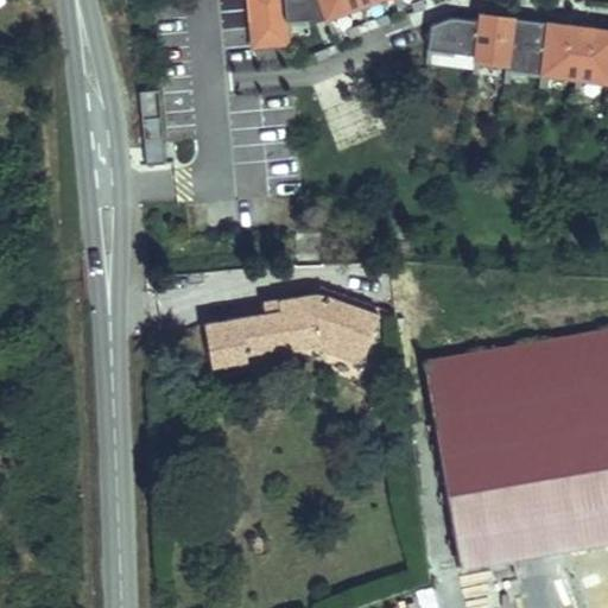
[(283,0),(248,0),(249,11),(284,7),(283,0)]
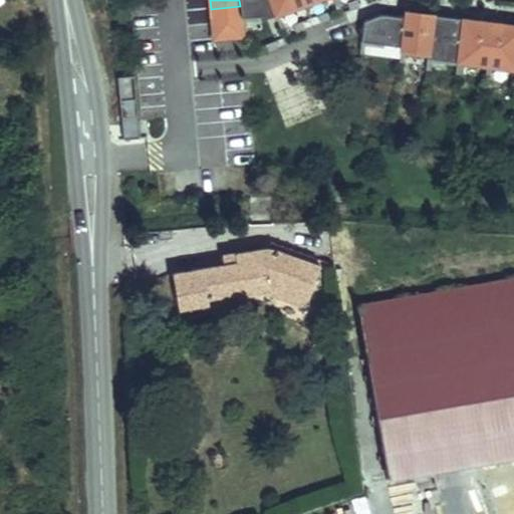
[(270,0),(239,0),(240,6),(241,17),(259,15),(261,20),(276,14),(270,0)]
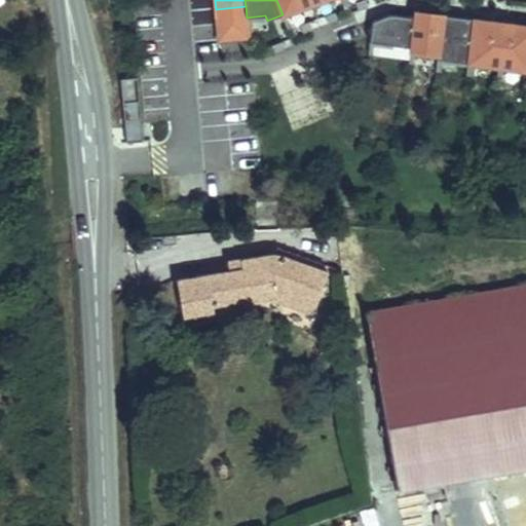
[(310,0),(276,0),(283,14),(312,4),(310,0)]
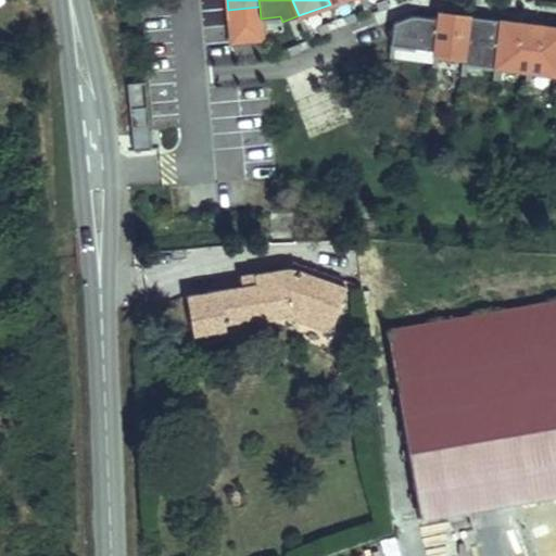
[(342,0),(330,4),(331,9),(355,0),(361,0),(365,10),(367,9),(367,5),(364,0),(342,0)]
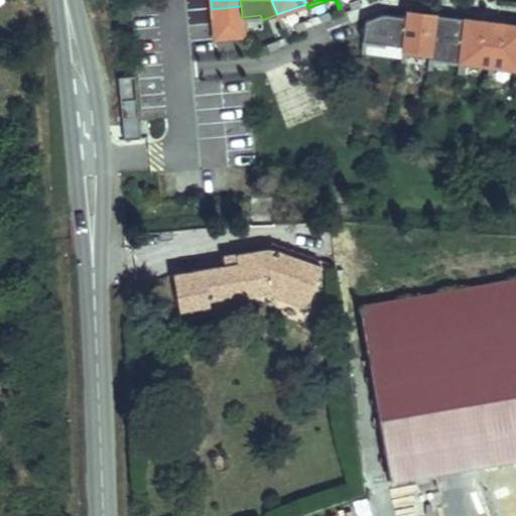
[(277,14),(282,28),(285,27),(281,17),(307,8),(306,4),(277,14)]
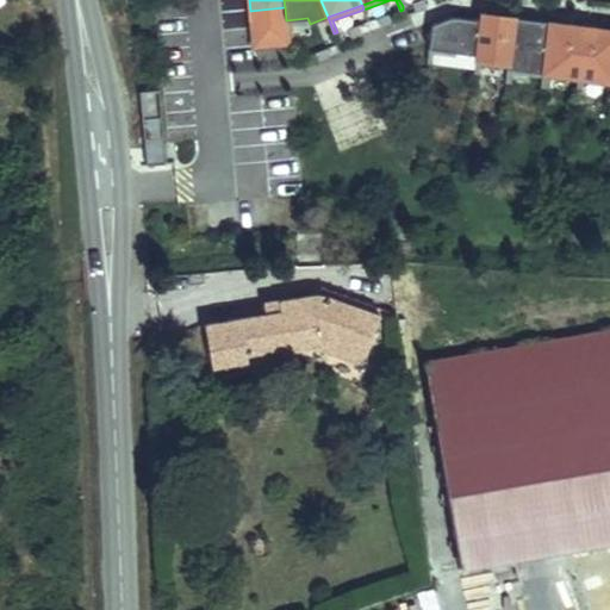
[(285,7),(250,11),(251,29),(287,25),(286,20),(285,7)]
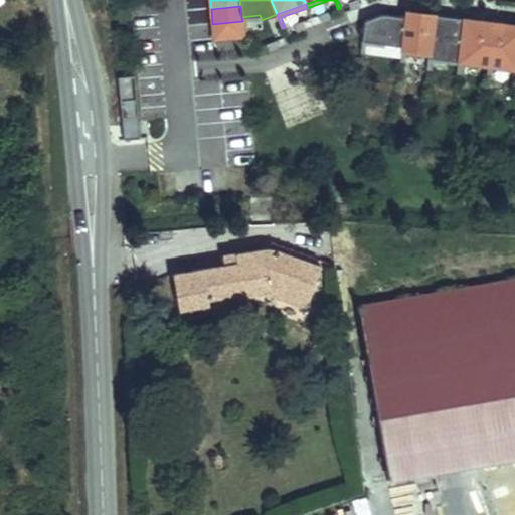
[(434,14),(406,11),(405,17),(402,46),(401,50),(428,53),(434,14)]
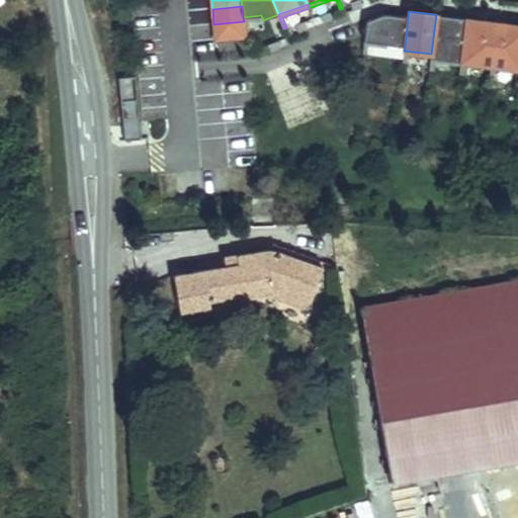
[(384,14),(366,20),(364,40),(386,44),(405,47),(408,17),(384,14)]
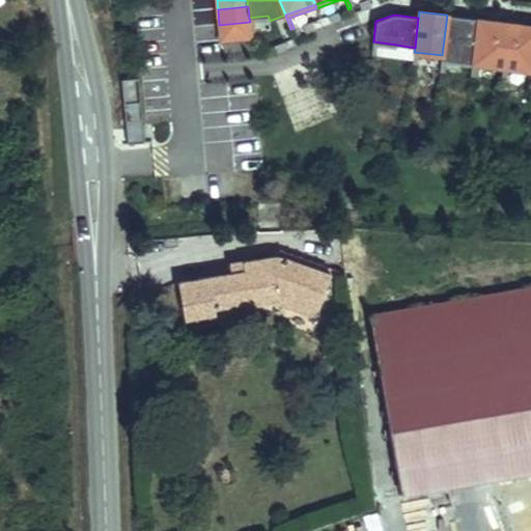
[(478,19),(447,15),(442,55),(442,59),(473,63),(478,19)]
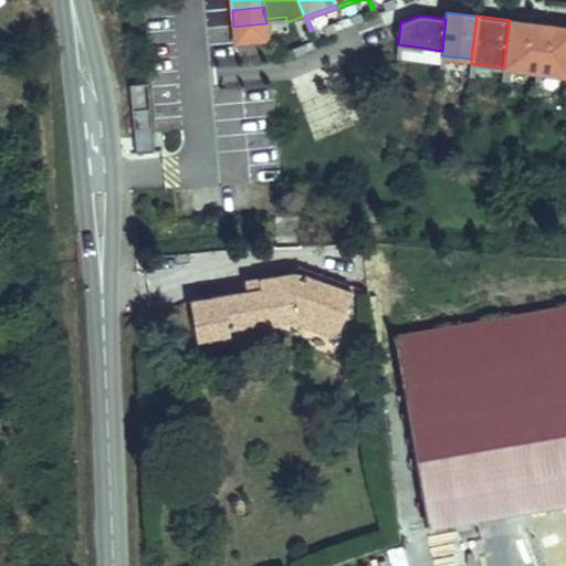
[(266,23),(268,35),(271,34),(270,23),(287,22),(285,17),(265,19),(266,23)]
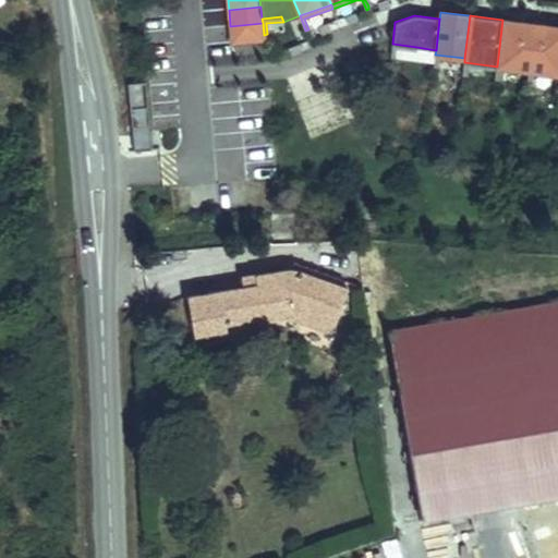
[(535,24),(502,20),(497,67),(529,71),(535,24)]
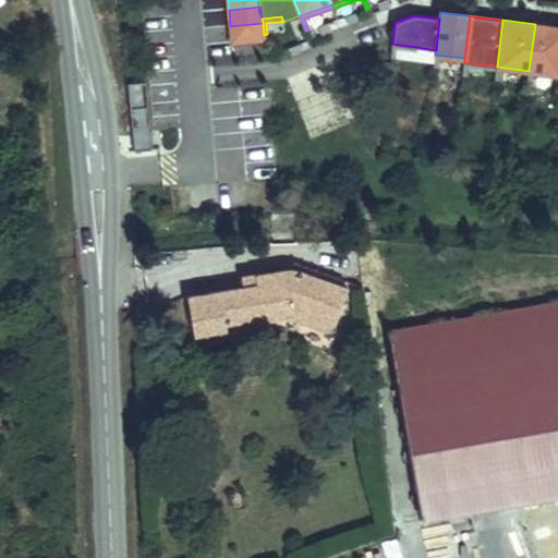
[(263,23),(230,26),(232,43),(264,39),(264,35),(263,23)]
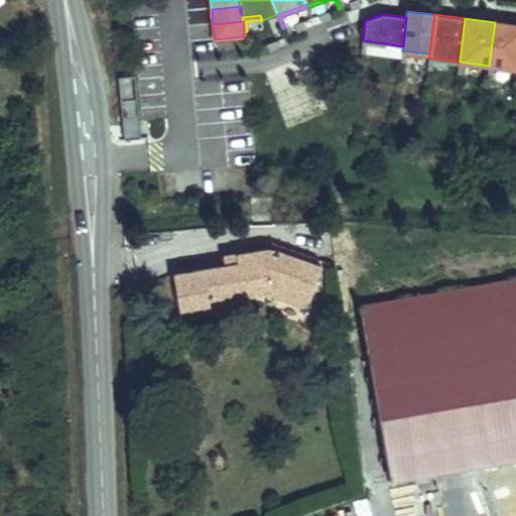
[(515,24),(495,22),(489,66),(515,69),(515,24)]
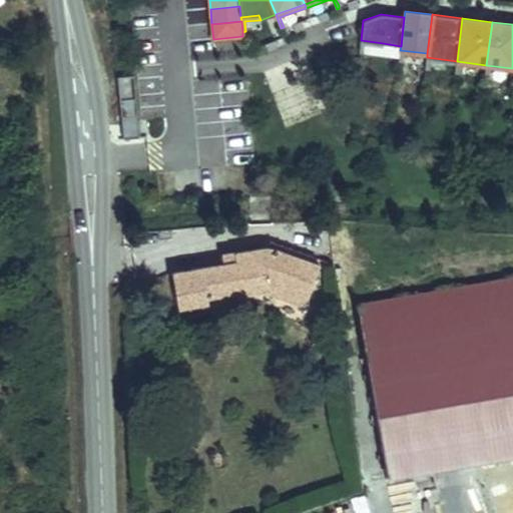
[(361,40),(359,52),(363,53),(364,45),(383,47),(383,43),(361,40)]
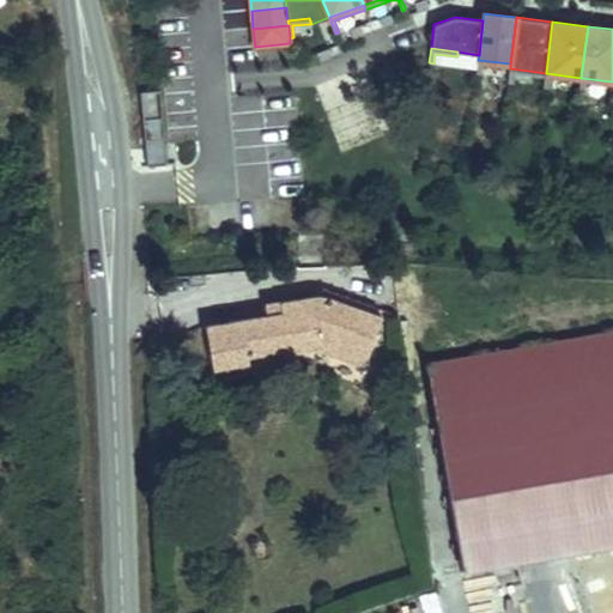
[(478,60),(477,74),(481,74),(484,65),(510,68),(510,64),(478,60)]
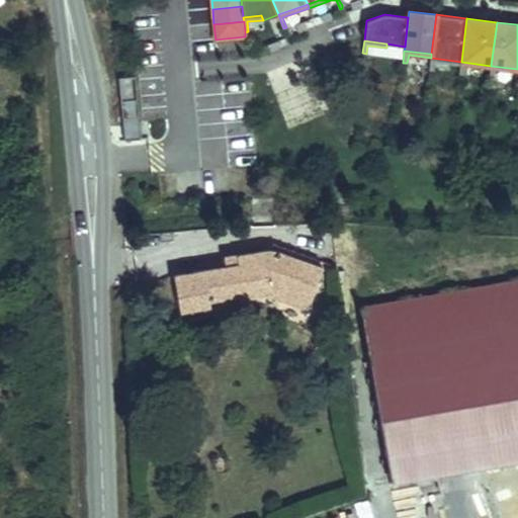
[(431,58),(429,70),(434,71),(435,63),(460,66),(461,62),(431,58)]
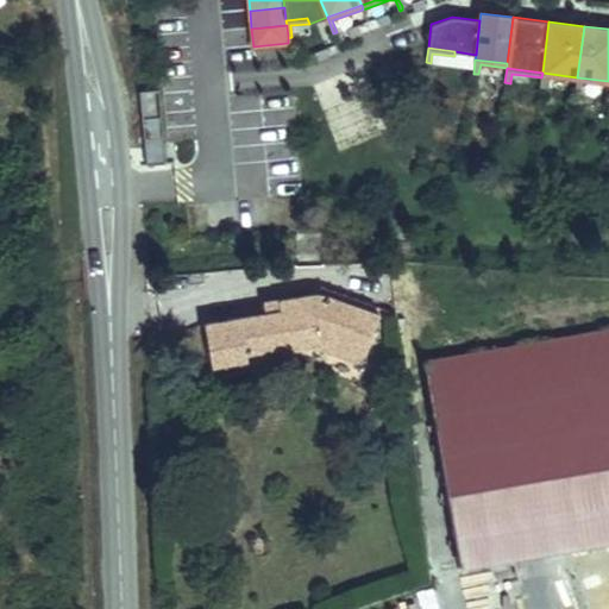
[(541,77),(540,87),(546,88),(547,77),(577,82),(577,77),(542,73),(541,77)]
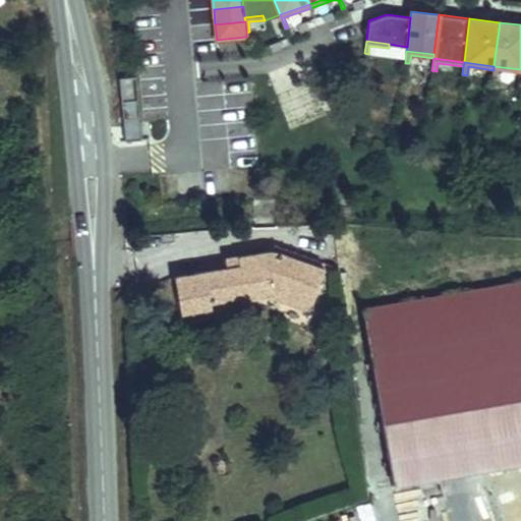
[(494,70),(493,78),(498,78),(499,70),(520,73),(520,69),(494,66),(494,70)]
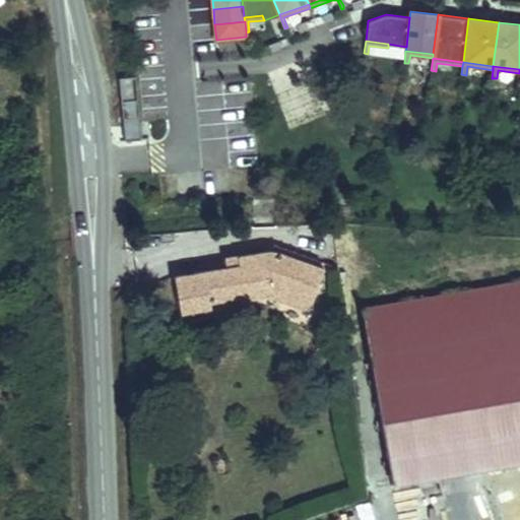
[(123,99),(134,98),(132,79),(121,80),(123,99)]
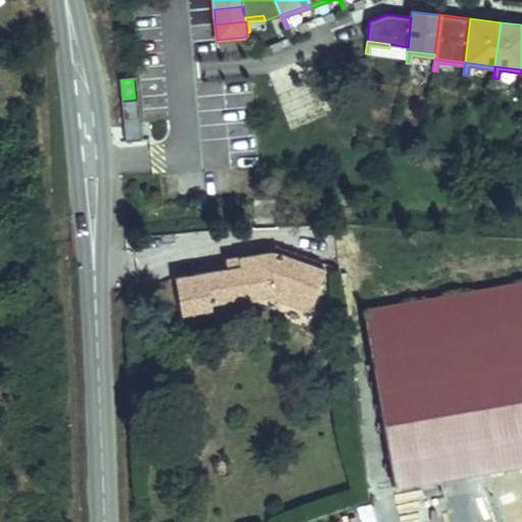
[(121,101),(125,142),(142,140),(138,100),(121,101)]
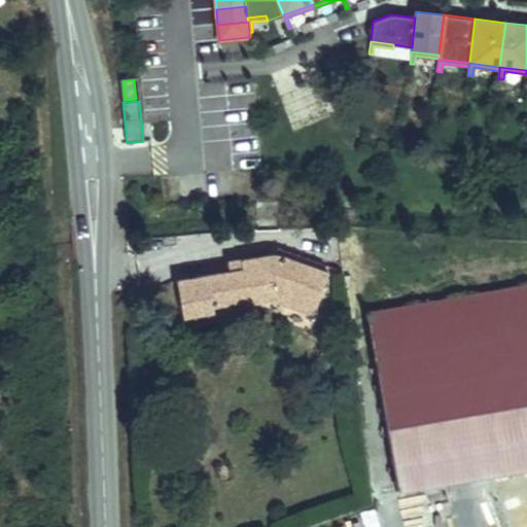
[(315,304),(327,272),(278,253),(242,260),(243,269),(231,271),(178,280),(183,313),(213,308),(212,305),(274,293),(274,288),(315,304)]
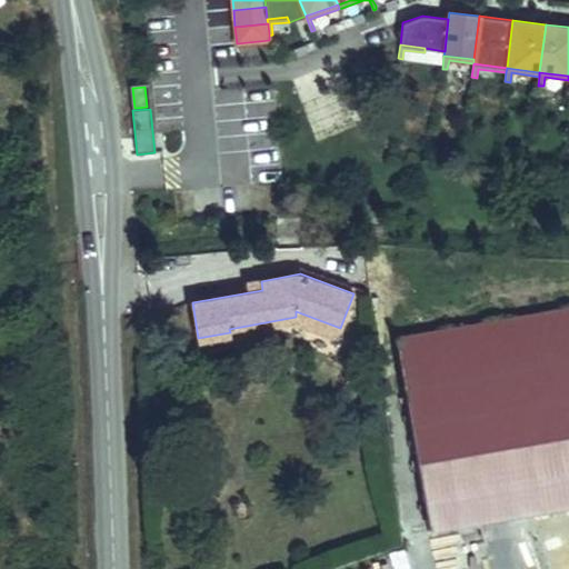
[(262,290),(261,281),(249,282),(249,291),(249,292),(262,290)]
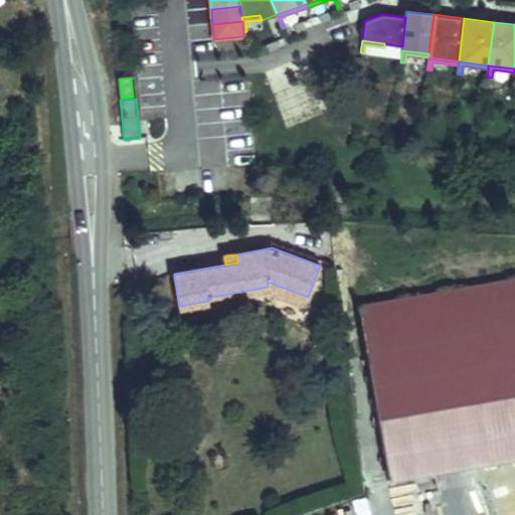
[(514,458),(514,278),(361,305),(367,349),(390,480),(514,458)]
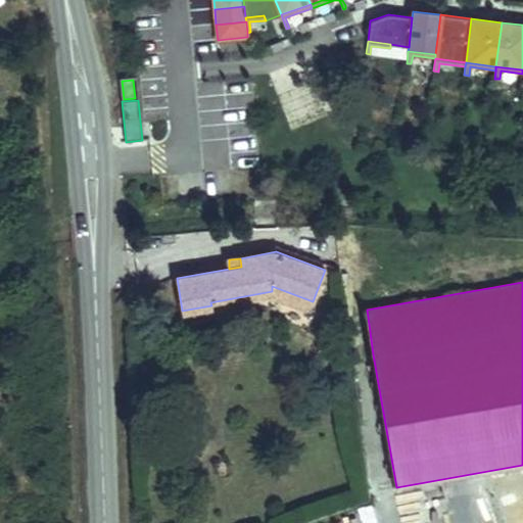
[(313,301),(272,286),(272,291),(273,296),(310,311),(313,301)]
